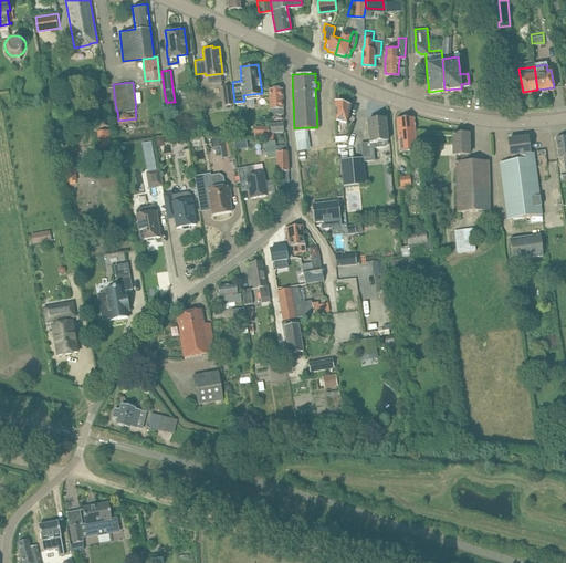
[(199,86),(194,82),(187,90),(194,94),(199,86)]
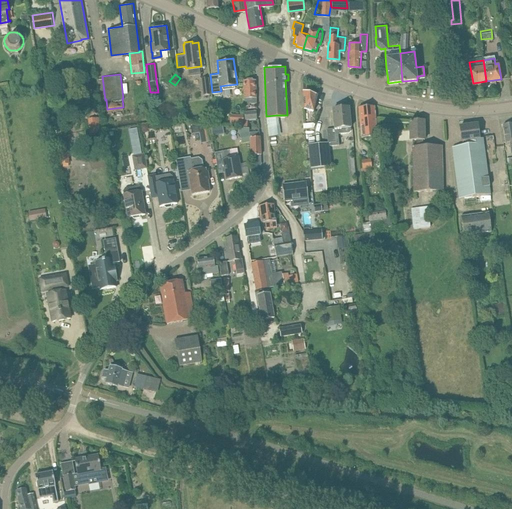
[(257,101),(256,96),(256,77),(243,78),(245,104),(250,104),(250,101),(257,101)]
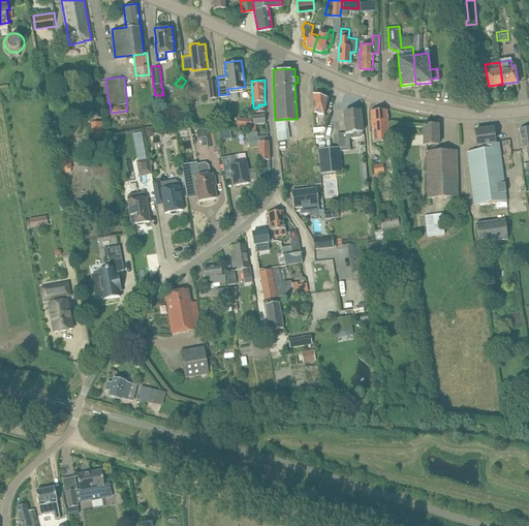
[(313,93),(314,111),(323,113),(328,97),(313,93)]
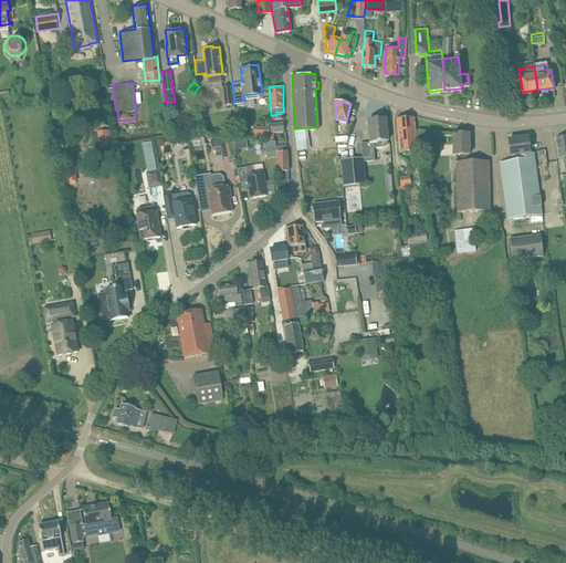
[(399,149),(410,149),(417,148),(415,125),(413,115),(397,116),(399,149)]
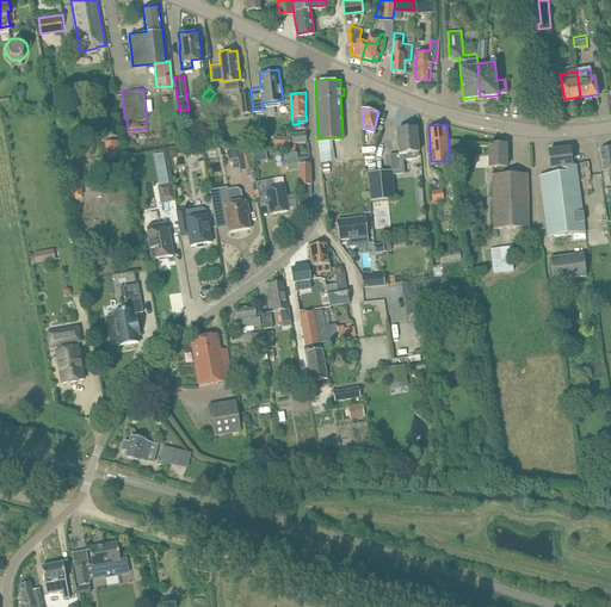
[(392,167),(368,169),(369,181),(371,198),(383,197),(395,196),(393,172),(405,171),(403,158),(417,156),(419,153),(419,149),(417,125),(396,128),(399,150),(389,152),(392,167)]
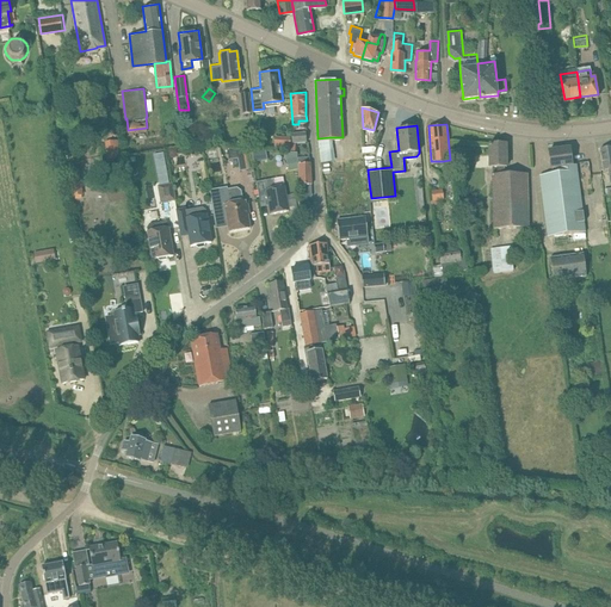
[(306,130),(292,131),(292,140),(306,140),(306,130)]
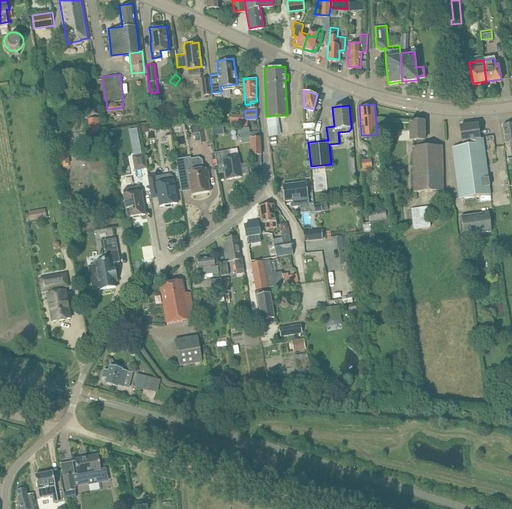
[(242,124),(243,114),(230,113),(229,123),(242,124)]
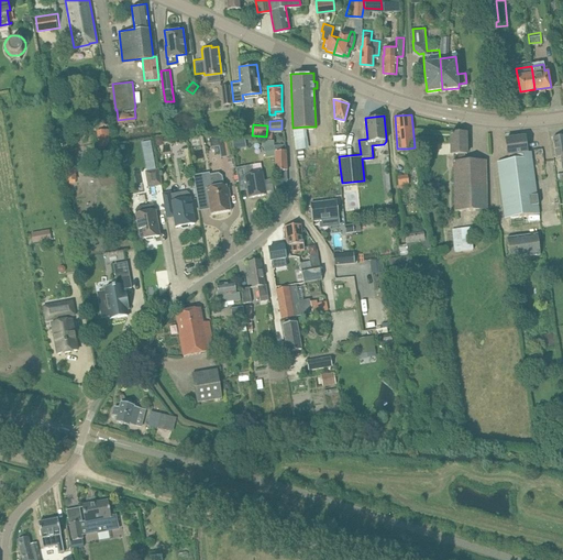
[(450,131),(451,142),(451,152),(453,152),(454,158),(453,158),(454,209),(487,208),(486,157),(462,158),(462,152),(466,151),(466,131),(450,131)]
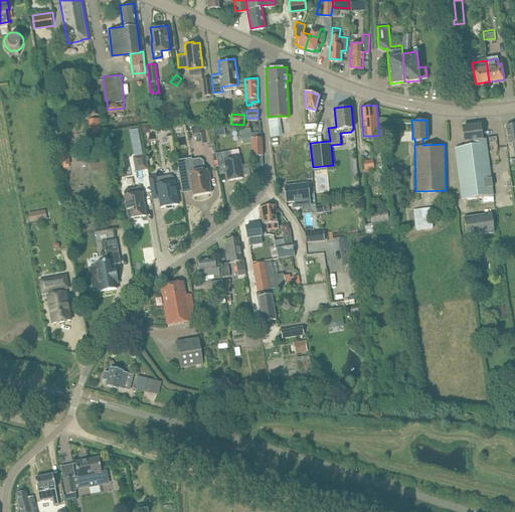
[(514,122),(505,123),(507,133),(508,142),(512,141),(514,153),(514,152),(514,122)]
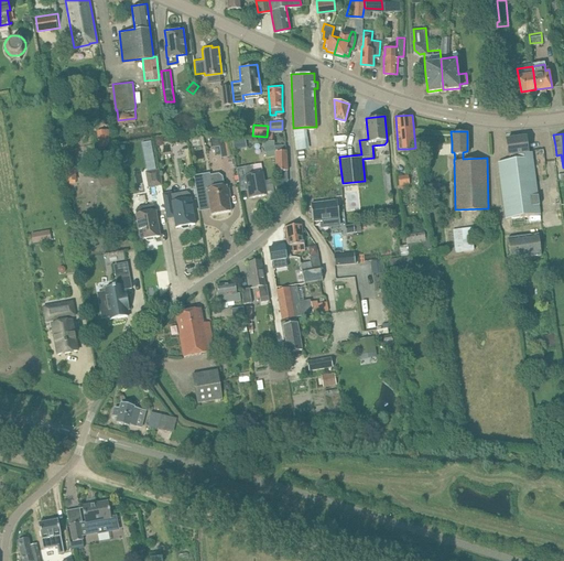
[(506,217),(516,215),(540,213),(532,152),(529,153),(525,135),(507,137),(508,153),(512,152),(513,158),(498,160),(506,217)]
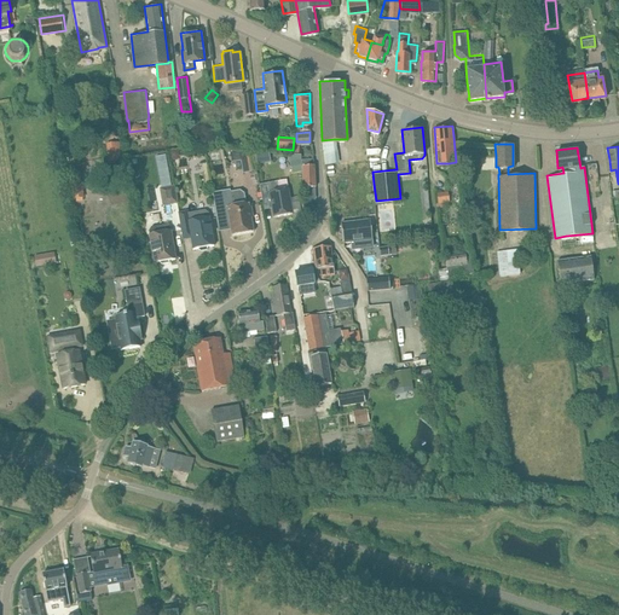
[(270,149),(255,152),(258,161),(272,158),(270,149)]
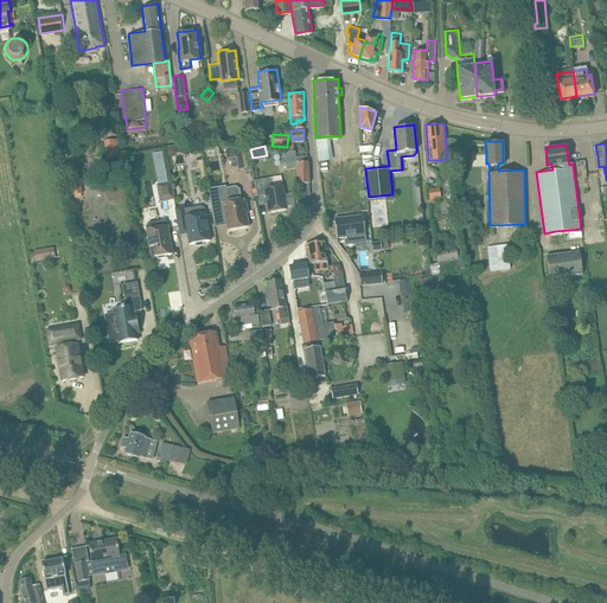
[(293,153),(286,155),(288,166),(295,165),(293,153)]
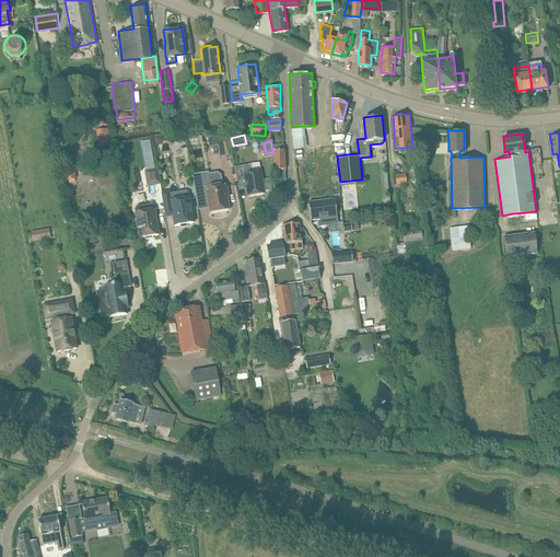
[(68,152),(67,146),(61,147),(62,154),(65,153),(68,176),(77,175),(73,152),(68,152)]
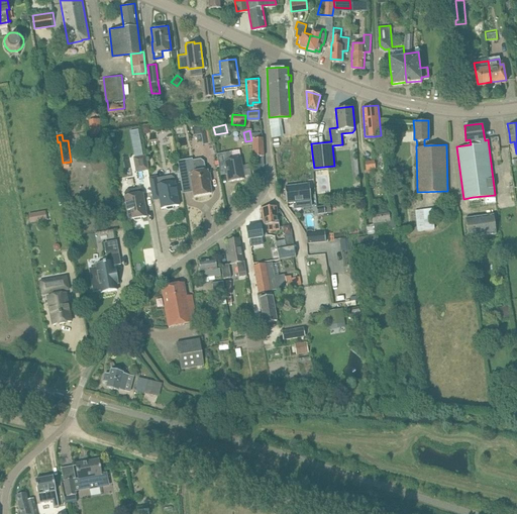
[(252,155),(253,165),(253,175),(261,175),(260,155),(264,155),(263,136),(252,137),(253,155),(252,155)]
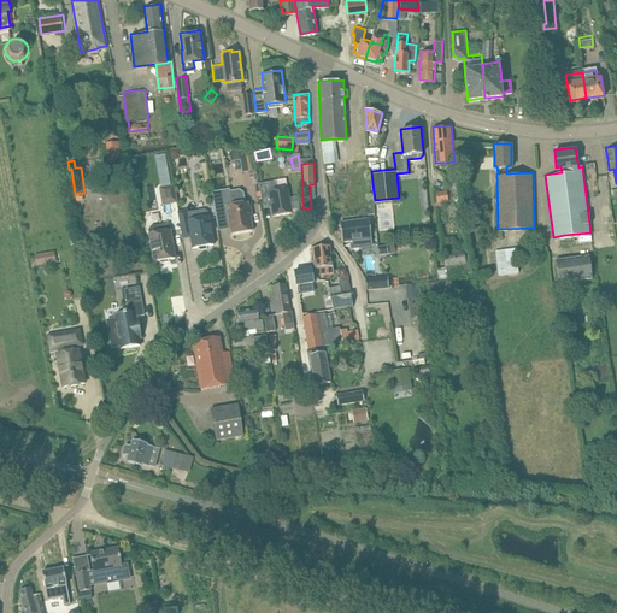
[(258,181),(260,189),(262,201),(270,200),(272,213),(292,211),(287,186),(278,187),(277,181),(274,178),(258,181)]
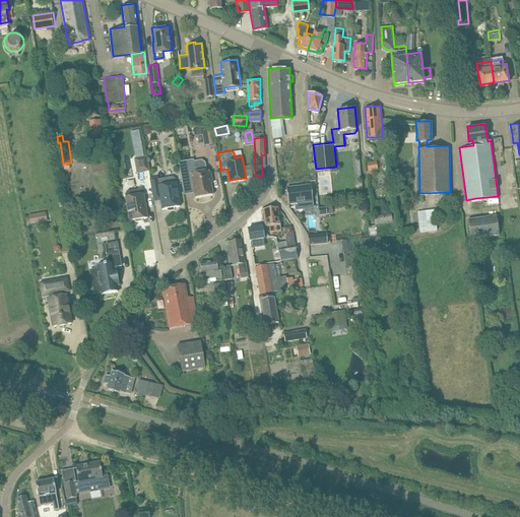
[(146,154),(135,156),(137,170),(148,169),(146,154)]
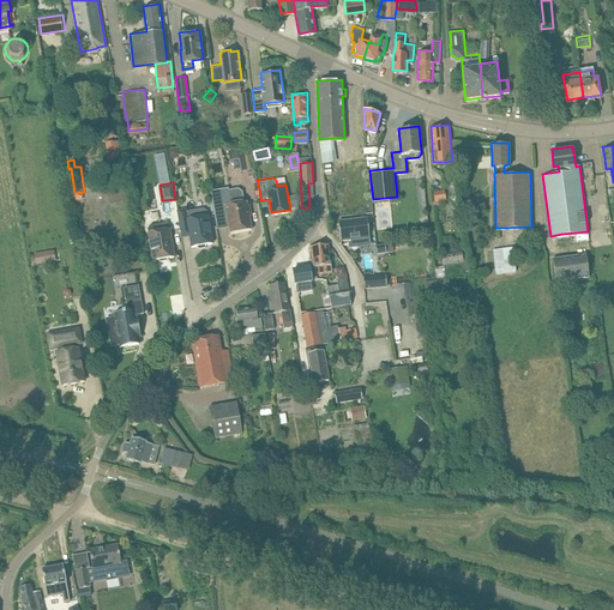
[(228,186),(211,188),(214,207),(216,218),(228,217),(230,231),(252,227),(250,216),(246,199),(232,201),(228,186)]
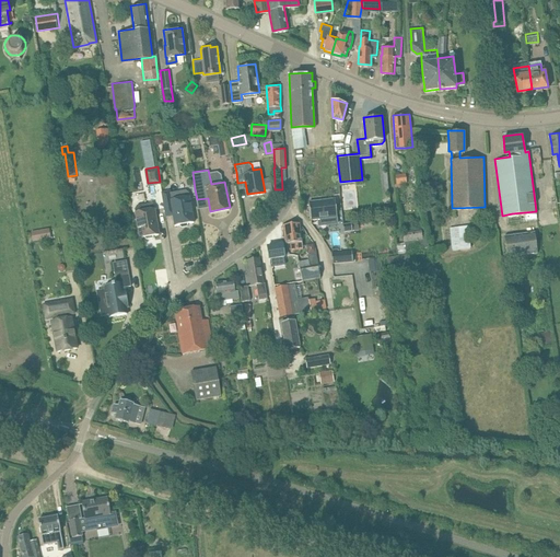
[(406,172),(394,174),(395,182),(407,181),(406,172)]
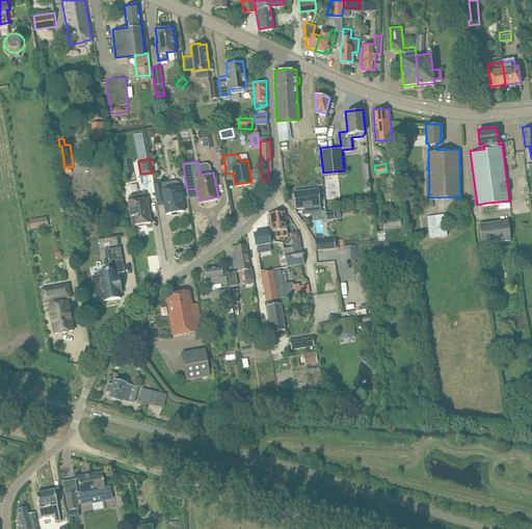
[(184,209),(182,199),(179,181),(176,179),(161,181),(161,180),(154,181),(158,203),(164,202),(166,212),(184,209)]
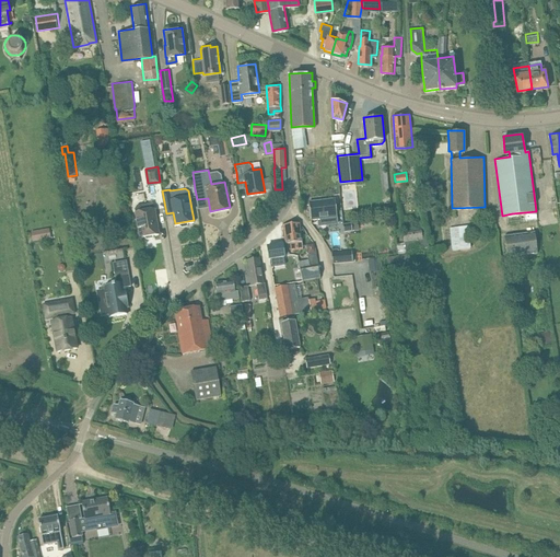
[(335,197),(308,200),(311,218),(327,216),(328,221),(328,222),(337,221),(336,215),(337,215),(335,197)]
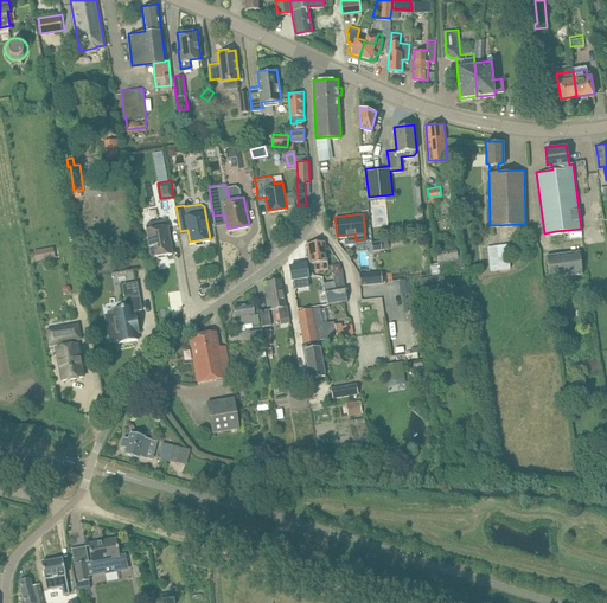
[(172,251),(171,241),(167,224),(166,217),(159,218),(149,219),(146,224),(147,228),(146,228),(149,244),(152,255),(172,251)]
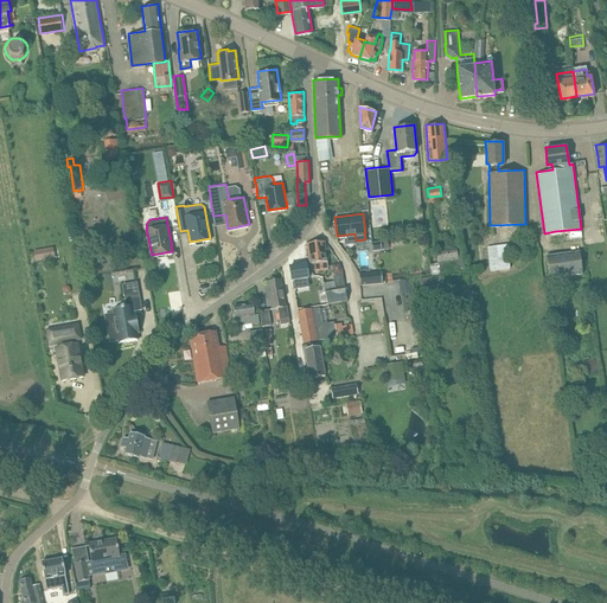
[(310,261),(313,261),(314,268),(328,267),(325,238),(306,242),(310,261)]
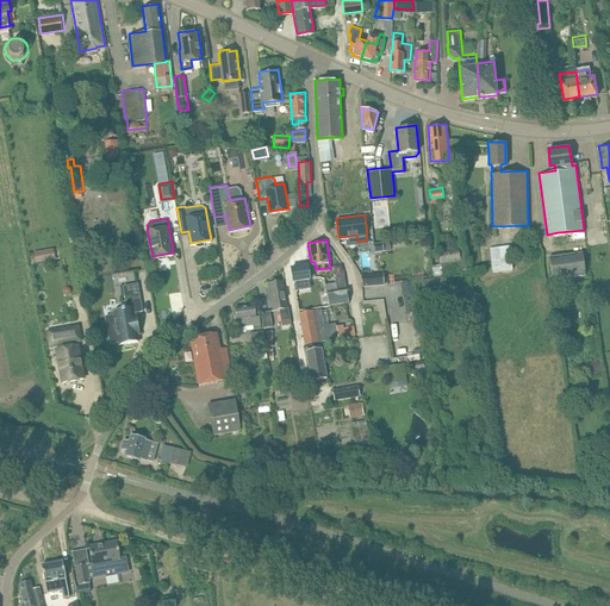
[(509,244),(489,245),(491,269),(511,267),(509,244)]
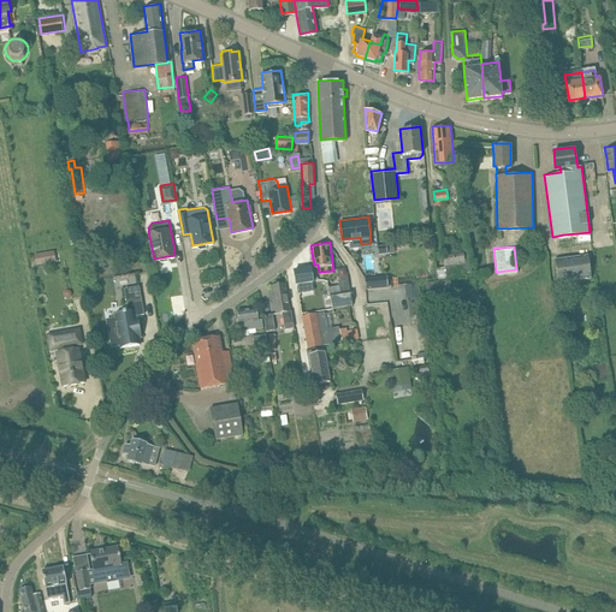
[(49,248),(35,250),(36,261),(51,259),(49,248)]
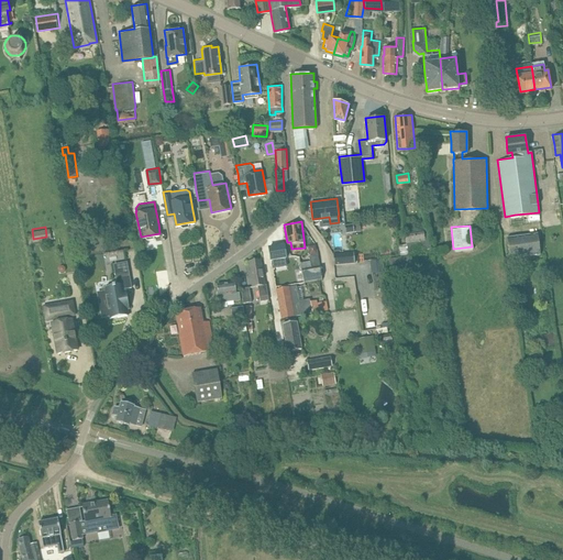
[(406,241),(408,254),(389,256),(392,274),(405,272),(405,266),(407,266),(407,267),(409,267),(409,266),(416,265),(412,250),(430,246),(428,230),(423,231),(423,229),(416,230),(405,232),(406,241)]
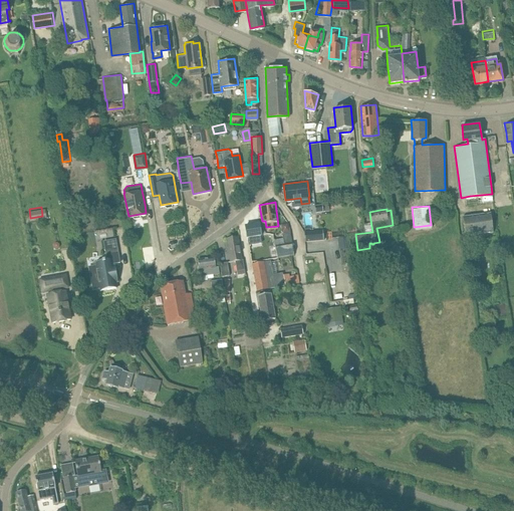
[(465,234),(475,233),(493,231),(491,211),(463,215),(465,234)]
